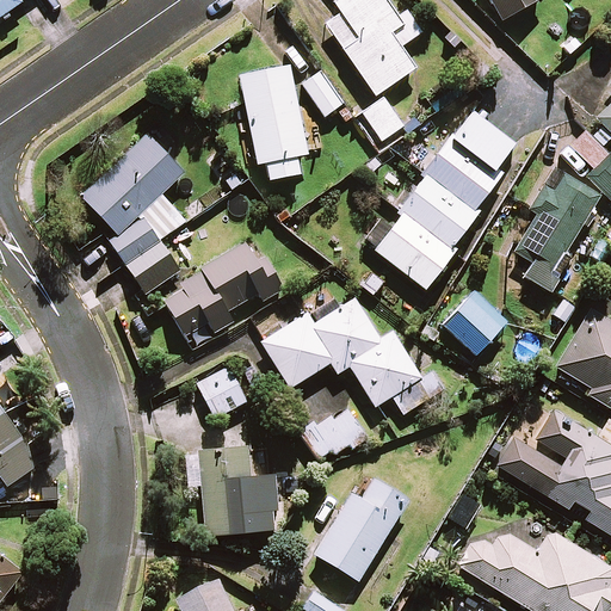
[(0,0),(0,16),(20,0),(0,0)]
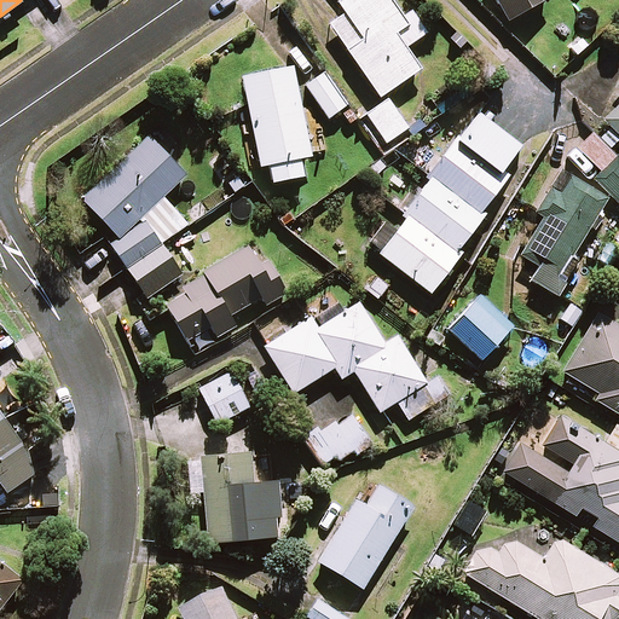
[(405,25),(387,0),(342,0),(337,4),(345,15),(329,25),(377,97),(418,70),(393,33),(405,25)]
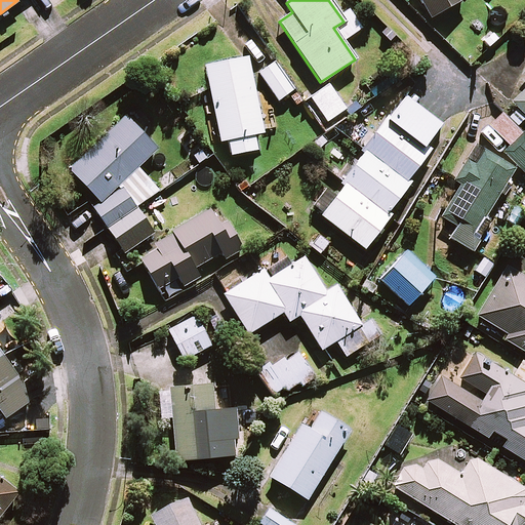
[(418,0),(430,18),(461,0),(418,0)]
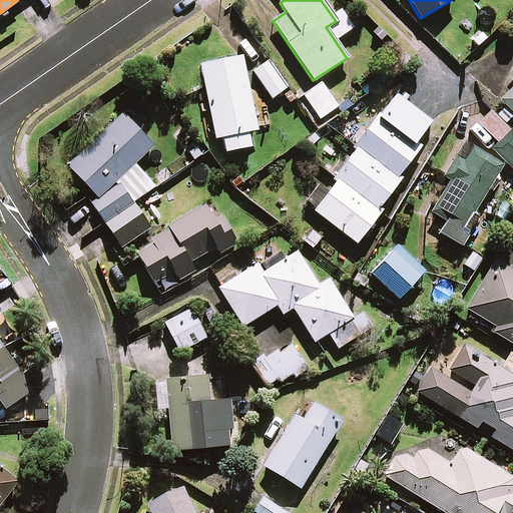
[(255,130),(241,57),(200,65),(215,138),(222,137),(225,151),(250,146),(247,132),(255,130)]
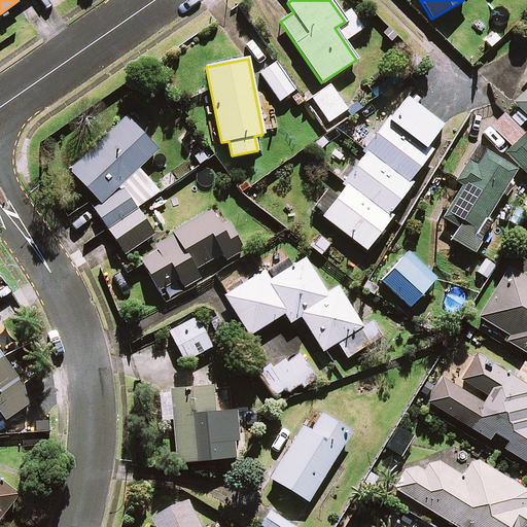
[(294,90),(275,63),(259,74),(279,101),(294,90)]
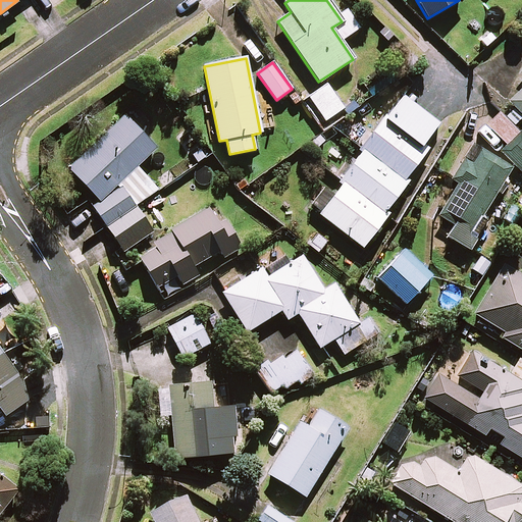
[(521,67),(518,71),(521,76),(521,88),(508,101),(514,107),(521,115),(521,67)]
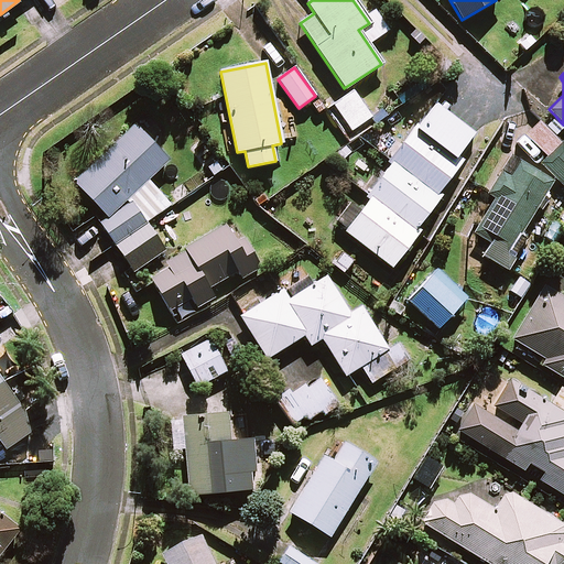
[(369,117),(351,91),(326,110),(344,136),(369,117)]
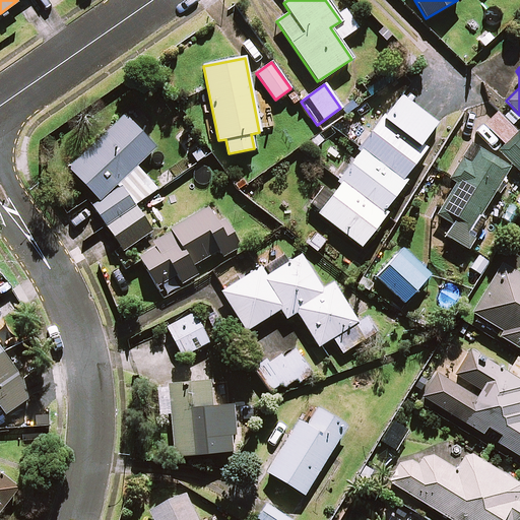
[(386,117),(384,115),(355,151),(359,154),(337,182),(339,184),(332,193),(323,186),(310,203),(319,209),(316,212),(360,246),(386,212),(383,210),(405,181),(401,179),(423,151),(417,147),(436,123),(401,96),(386,117)]
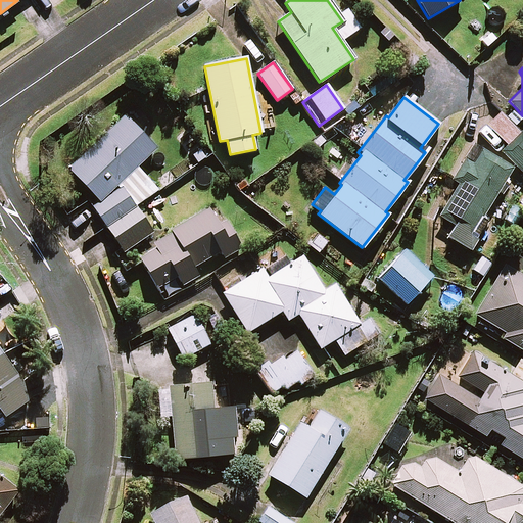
[(522,135),(500,112),(486,126),(507,145),(501,151),(522,174),(522,135)]
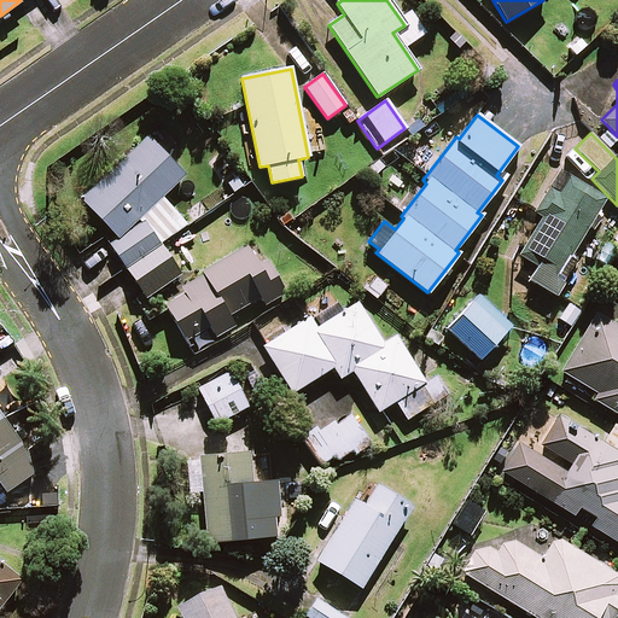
[(184,176),(147,138),(81,198),(116,238),(109,244),(145,295),(179,270),(158,248),(185,223),(161,197),(184,176)]
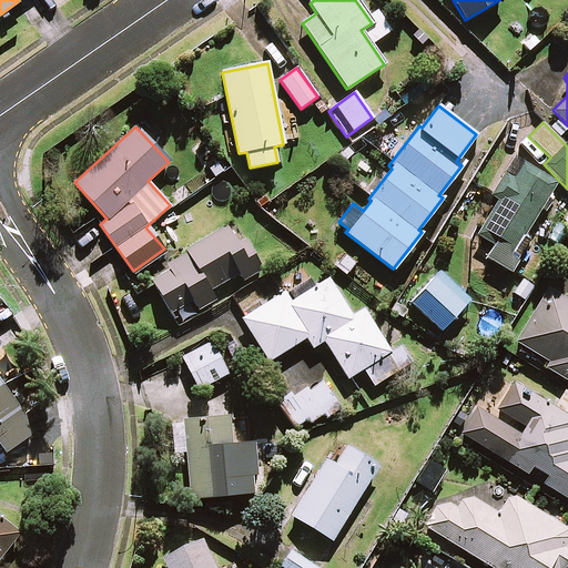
[(556,182),(511,154),(487,192),(498,199),(476,234),(494,245),(486,257),(509,272),(520,254),(514,250),(556,182)]
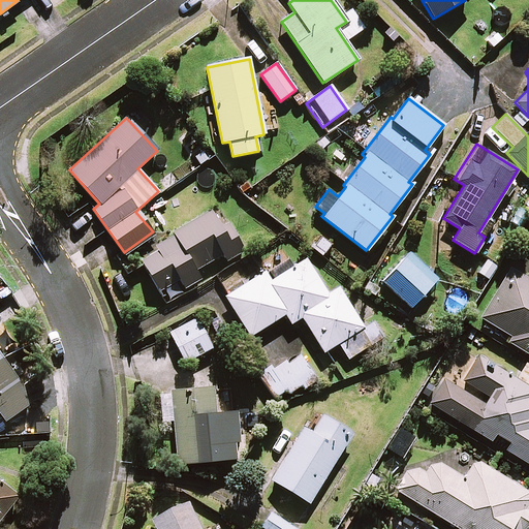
[(244,250),(217,207),(138,255),(160,291),(179,280),(184,288),(200,278),(195,271),(222,255),(226,261),(244,250)]
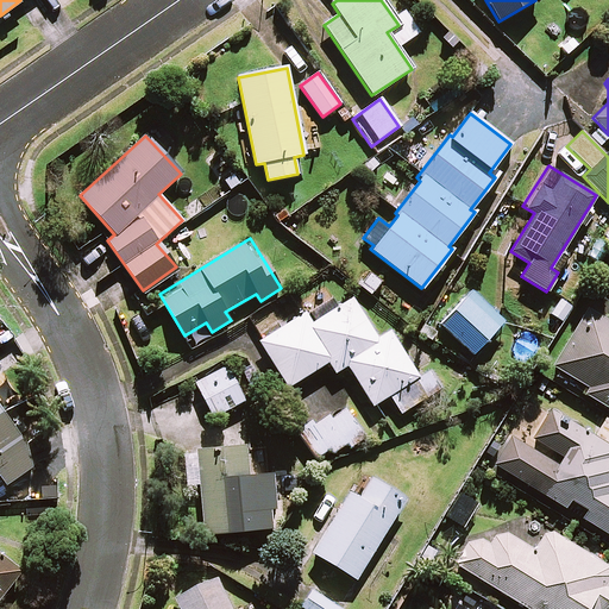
[(502,322),(469,292),(439,325),(472,355),(502,322)]
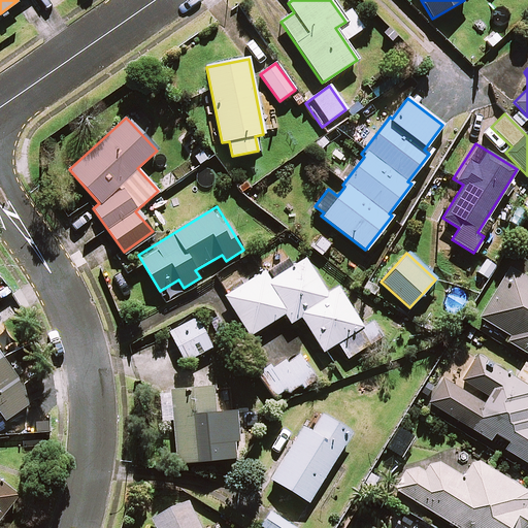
[(327,294),(304,259),(270,282),(264,271),(224,297),(250,336),(284,314),(291,324),(300,317),(323,352),(337,342),(344,355),(380,332),(372,321),(363,327),(337,288),(327,294)]
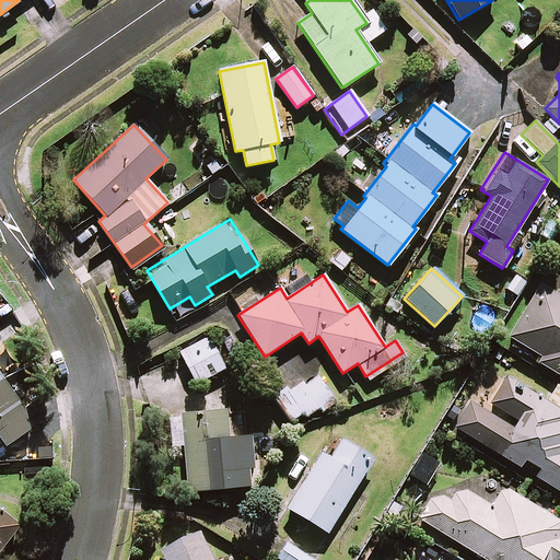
[(559,373),(559,291),(559,293),(537,282),(509,337),(543,353),(538,362),(559,373)]
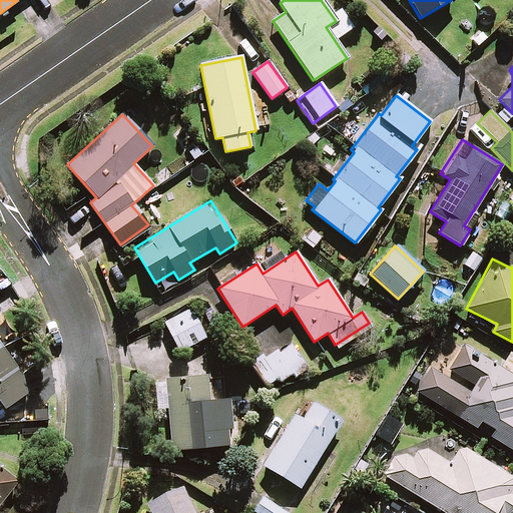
[(206,337),(190,308),(163,323),(179,352),(206,337)]
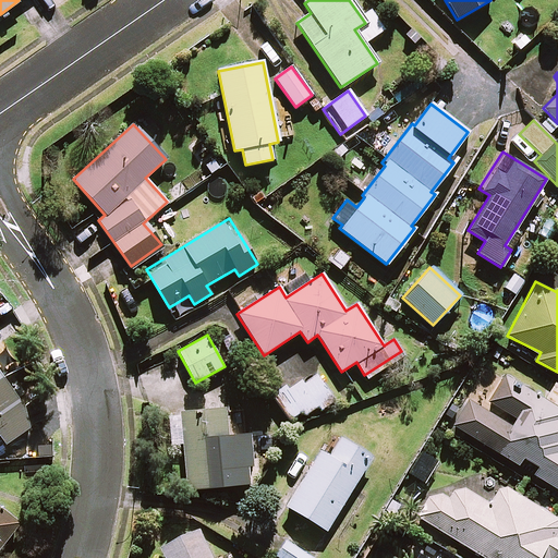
[(20,367),(4,346),(0,348),(0,436),(5,444),(34,424),(2,379),(20,367)]
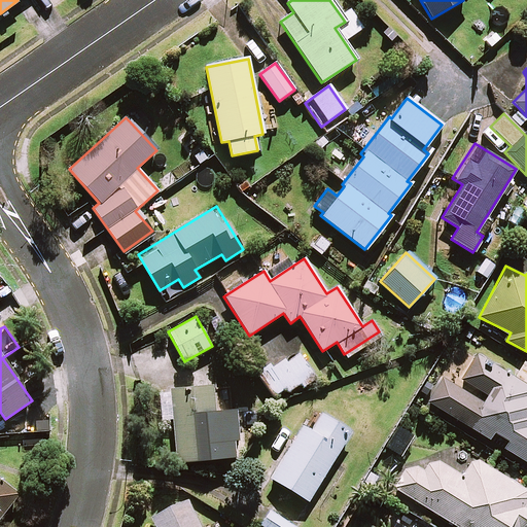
[(259,374),(271,395),(285,388),(286,391),(312,378),(299,352),(259,374)]
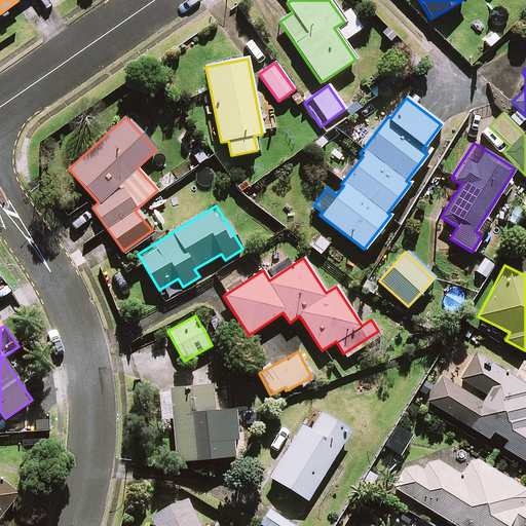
[(525,364),(521,362),(512,377),(475,354),(459,378),(485,395),(480,402),(441,377),(426,401),(488,439),(492,433),(505,441),(502,447),(525,461),(525,364)]
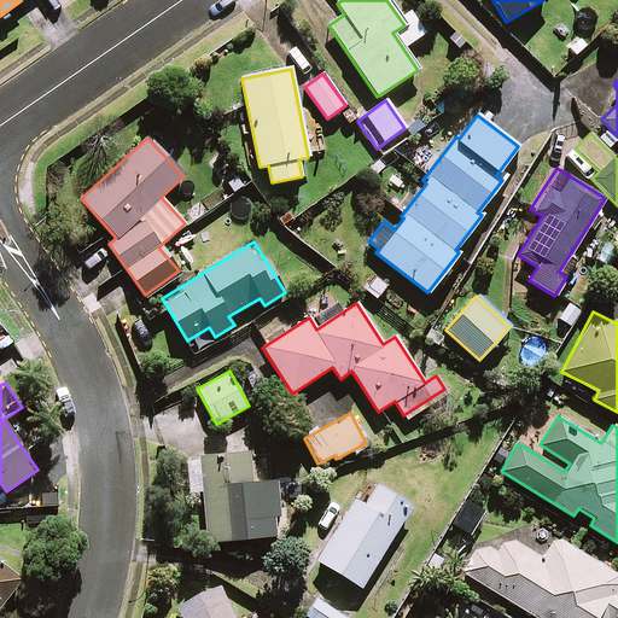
[(252,494),(262,494),(261,477),(251,477),(250,454),(200,456),(205,541),(255,538),(252,494)]
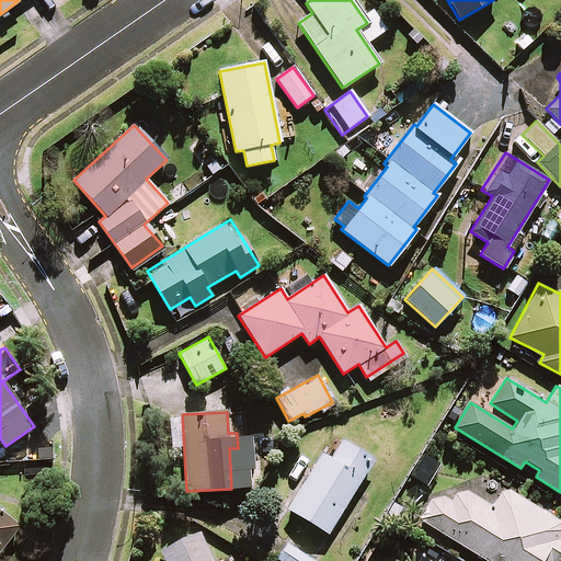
[(371,460),(341,442),(330,459),(321,454),(287,508),(327,533),(371,460)]
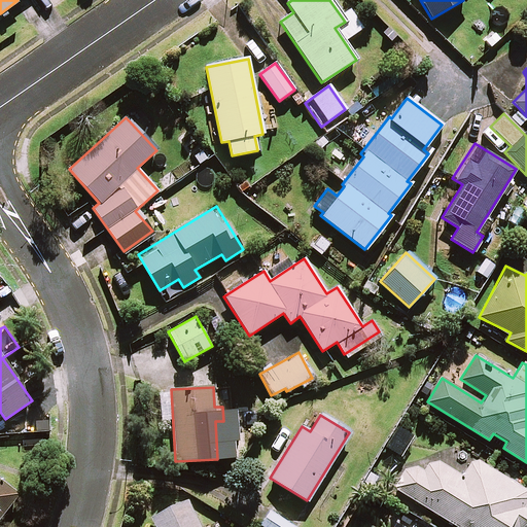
[(413,435),(397,426),(385,446),(400,455),(413,435)]
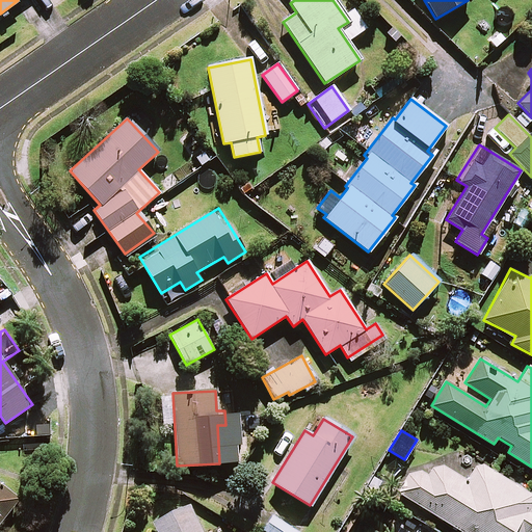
[(397,493),(461,531),(528,531),(531,525),(531,514),(527,511),(531,503),(531,497),(477,463),(467,482),(435,463),(427,477),(413,468),(397,493)]
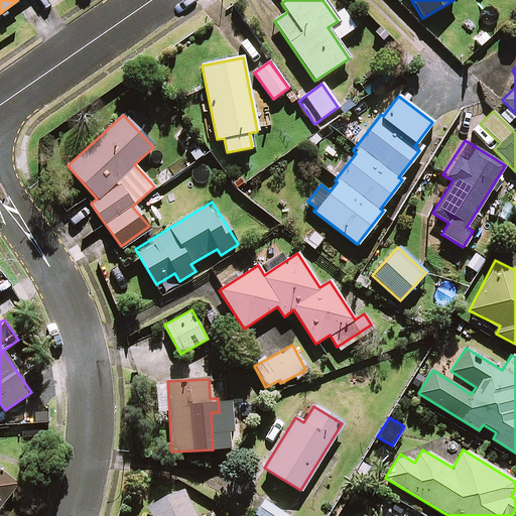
[(0,505),(17,484),(0,471),(0,505)]
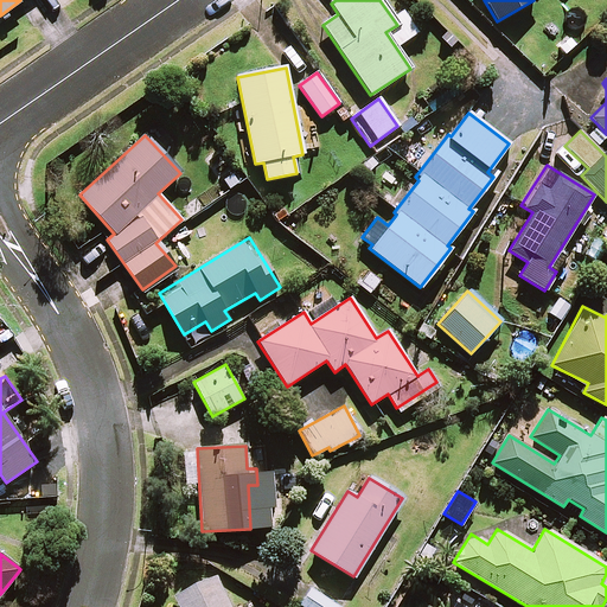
[(230,606),(215,575),(173,595),(178,606),(230,606)]
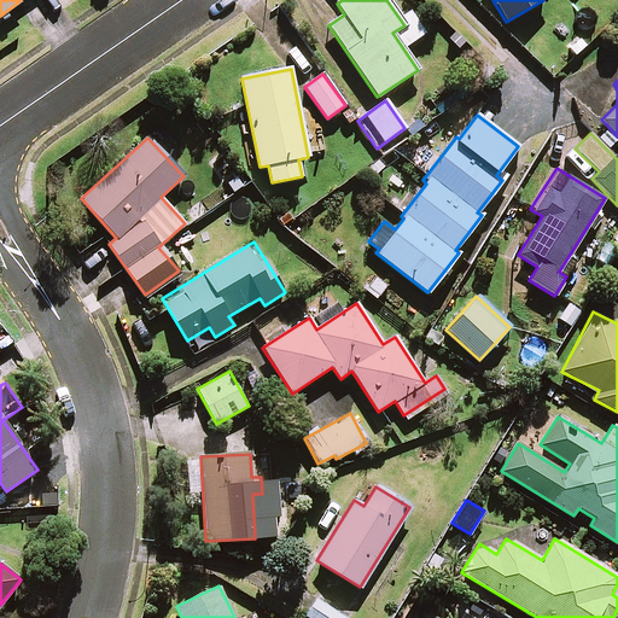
[(344,617),(316,599),(305,616),(308,617),(344,617)]
